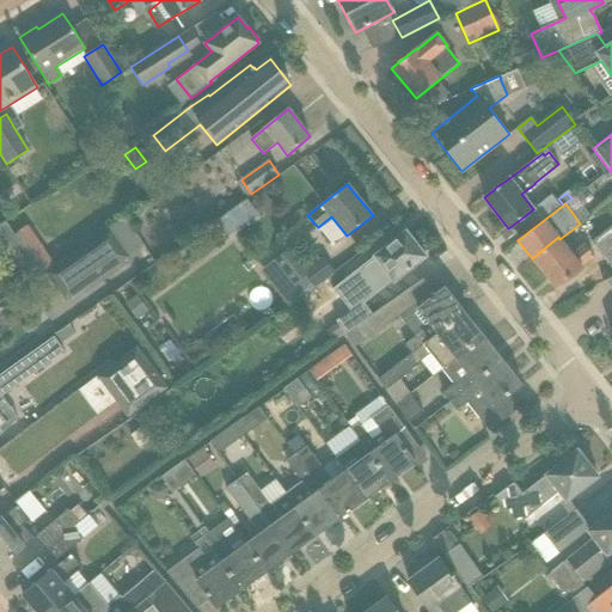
[(14,236),(2,244),(30,283),(46,273),(55,267),(28,226),(14,236)]
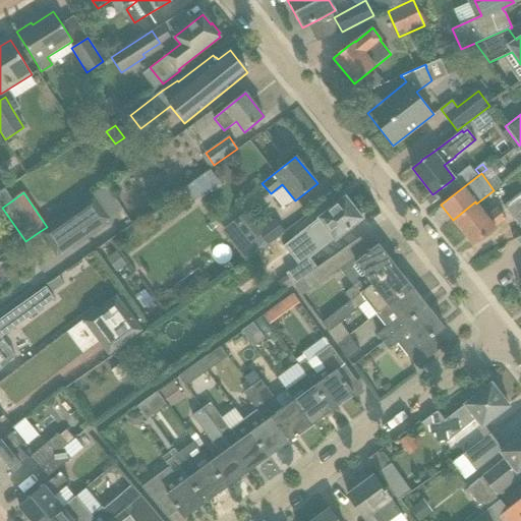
[(504,206),(520,229),(520,192),(504,206)]
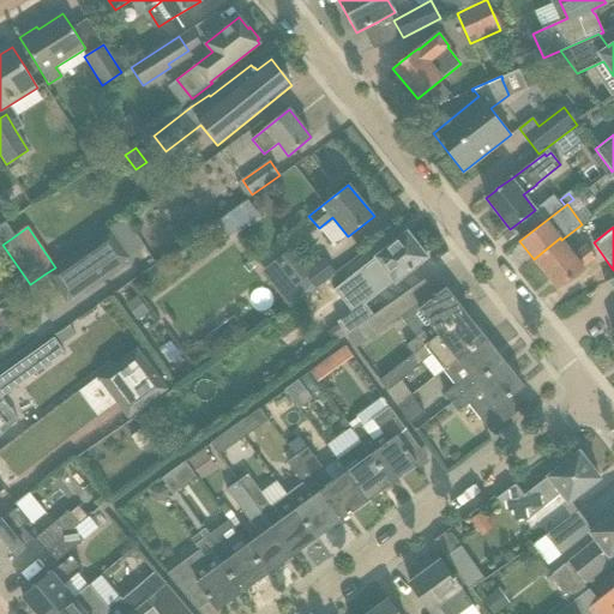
[(66,302),(130,258),(109,230),(55,268),(46,274),(66,302)]
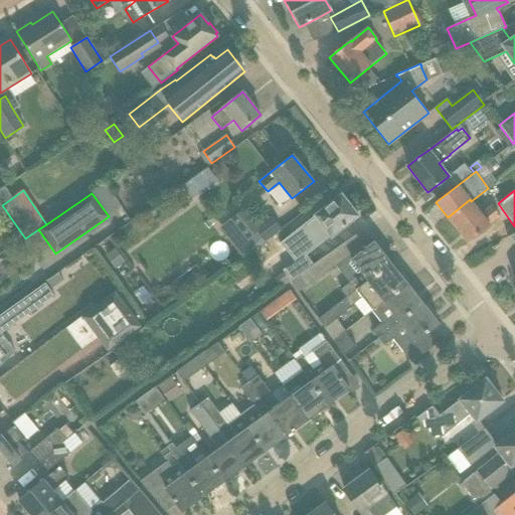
[(290,281),(299,275),(298,274),(312,264),(307,256),(331,237),(358,216),(342,194),(285,239),(297,253),(299,259),(283,271),(290,281)]
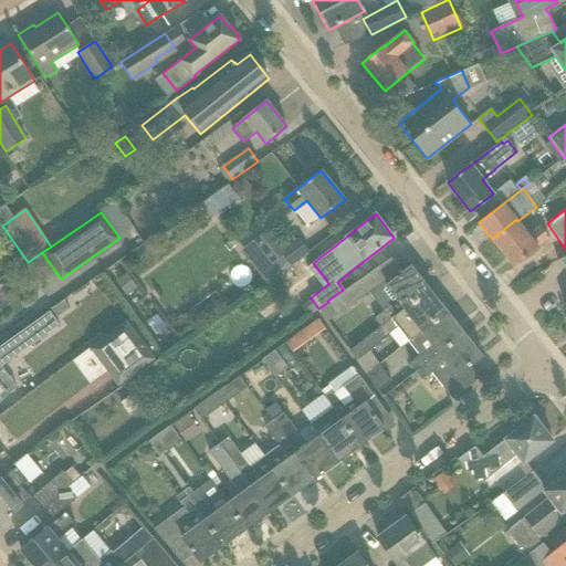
[(516,219),(492,239),(514,268),(538,248),(537,247),(549,238),(541,226),(528,236),(517,221),(516,219)]
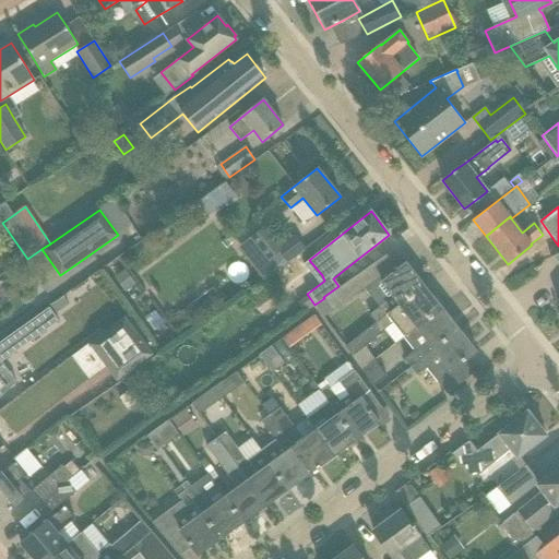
[(278,252),(286,262),(304,249),(293,235),(281,246),(264,226),(249,238),(268,261),(278,252)]
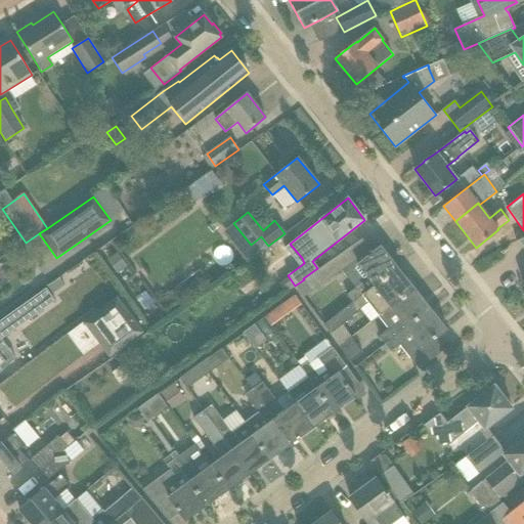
[(353,302),(398,267),(381,246),(358,264),(369,278),(348,295),(353,302)]
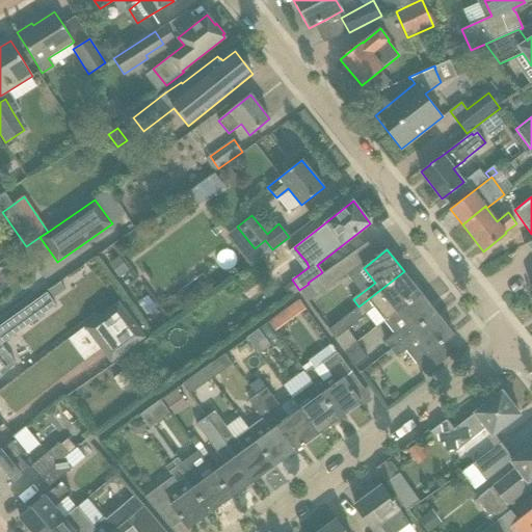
[(308,283),(309,284),(317,296),(361,265),(352,254),(323,273),(322,272),(308,283)]
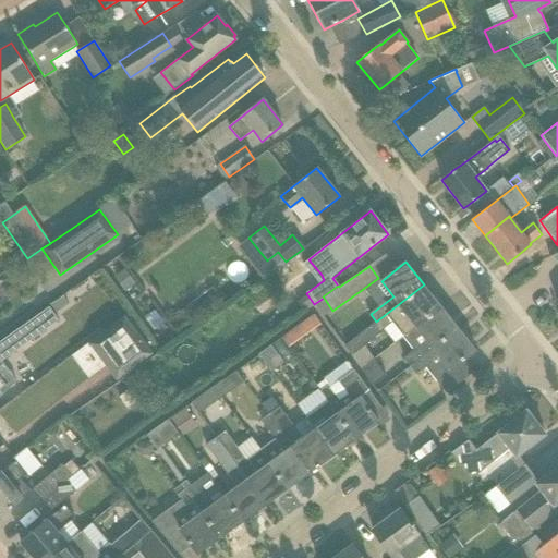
[(125,270),(114,277),(125,292),(135,286),(125,270)]
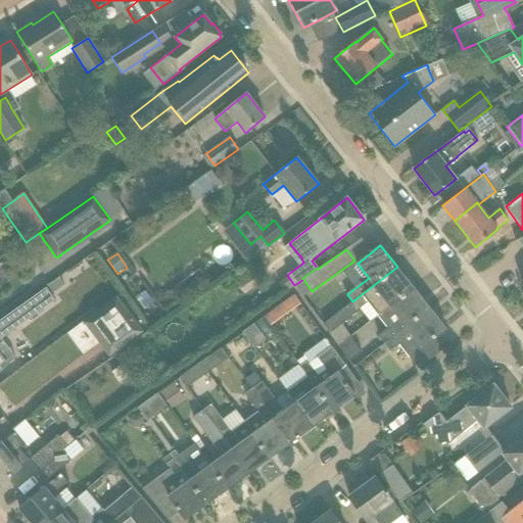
[(232,277),(245,294),(266,279),(251,260),(232,277)]
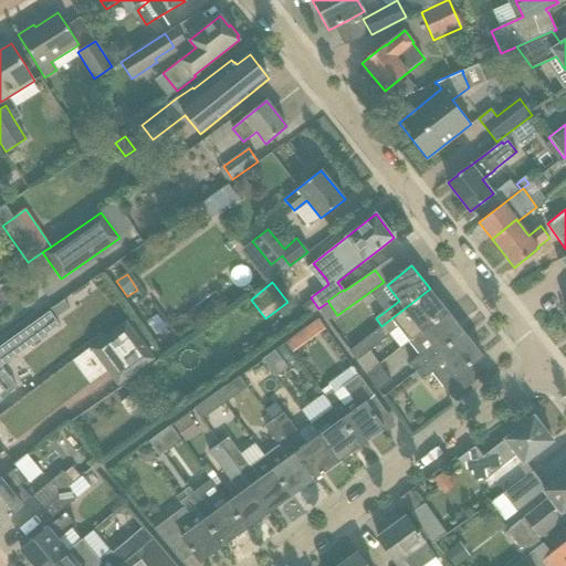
[(396,327),(408,342),(448,311),(430,289),(381,326),(349,350),(357,360),(356,362),(366,375),(378,365),(368,352),(388,336),(387,334),(388,334),(396,327)]
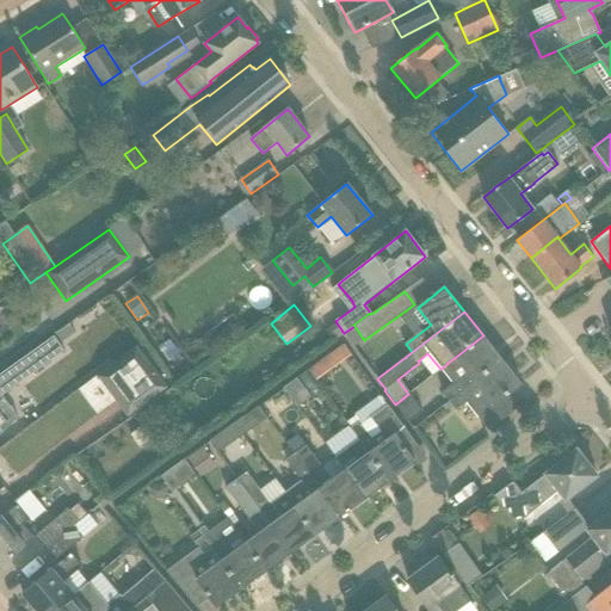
[(444,392),(450,400),(503,359),(483,335),(440,369),(454,384),(444,392)]
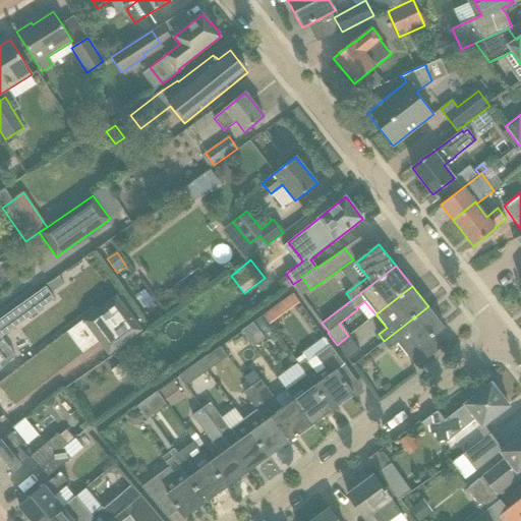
[(0,319),(0,335),(1,337),(54,299),(45,287),(0,319)]
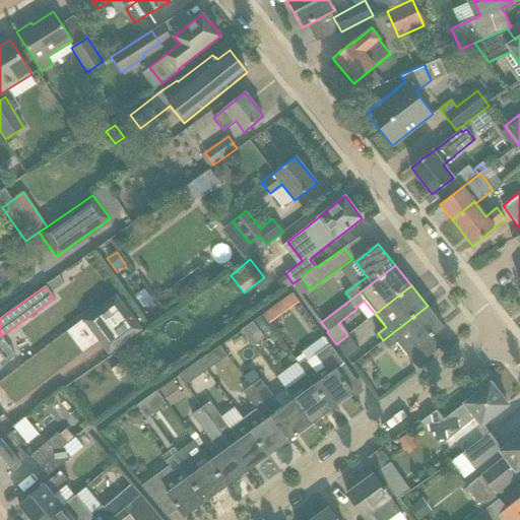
[(115,295),(82,319),(109,353),(141,329),(115,295)]
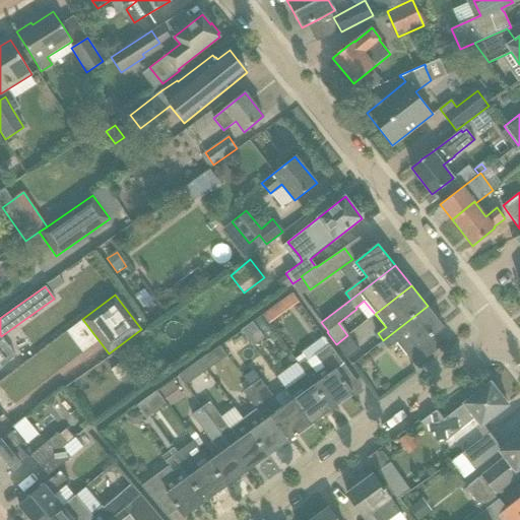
[(291,295),(285,299),(293,308),(299,304),(299,303),(291,295)]
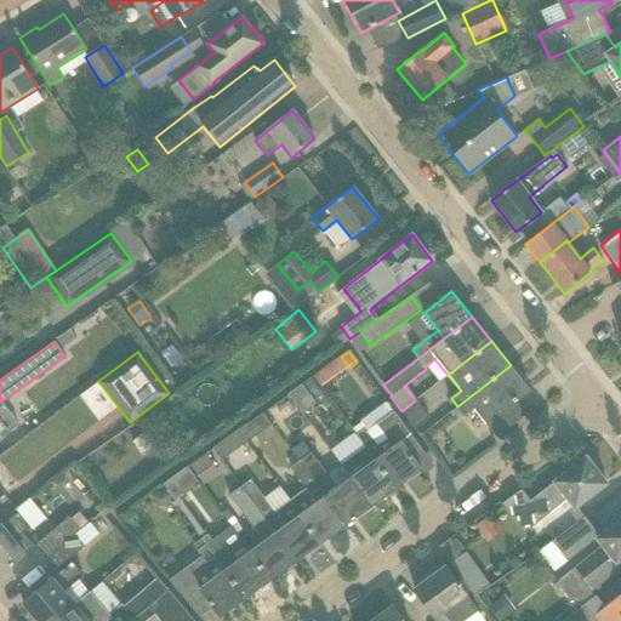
[(511,365),(457,406),(465,415),(473,409),(496,438),(527,414),(517,400),(530,389),(511,365)]
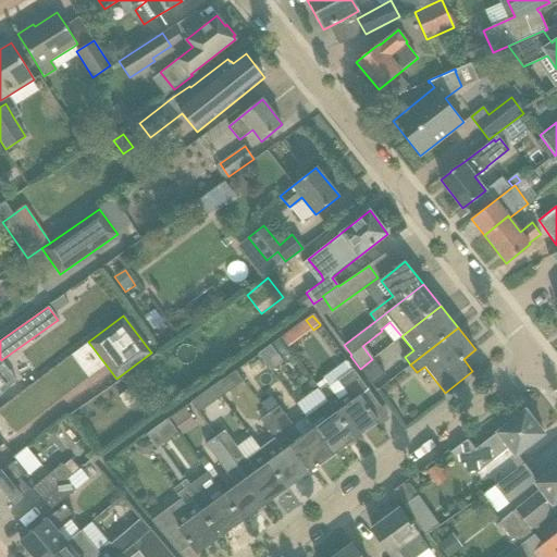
[(270,346),(258,354),(270,371),(282,362),(270,346)]
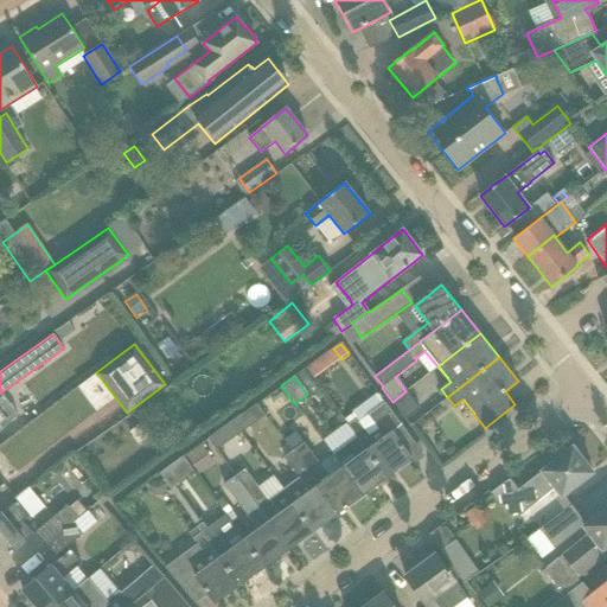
[(419,409),(406,391),(393,402),(406,419),(419,409)]
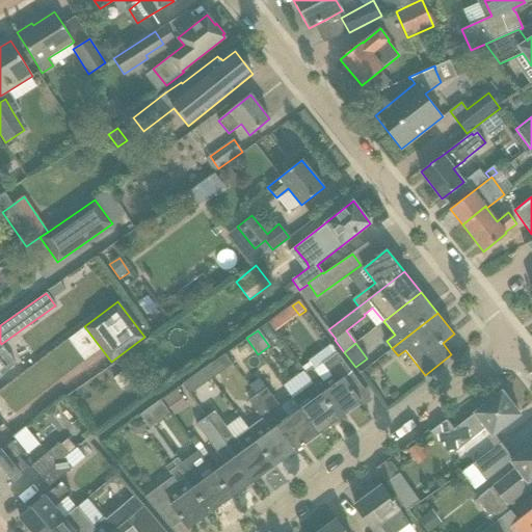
[(313,367),(306,372),(340,419),(362,403),(353,392),(362,386),(349,369),(337,353),(329,344),(308,361),(313,367)]
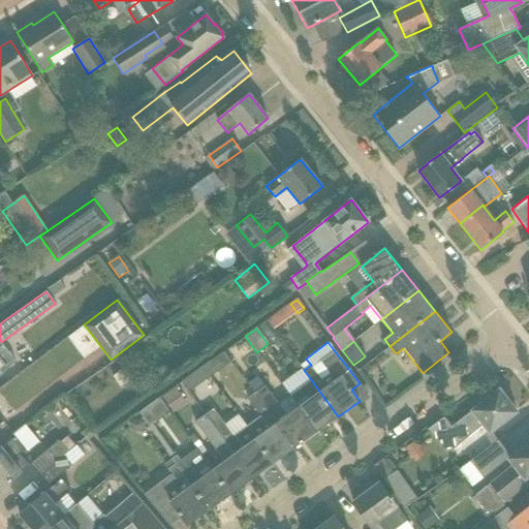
[(223,352),(201,367),(210,377),(230,363),(223,352)]
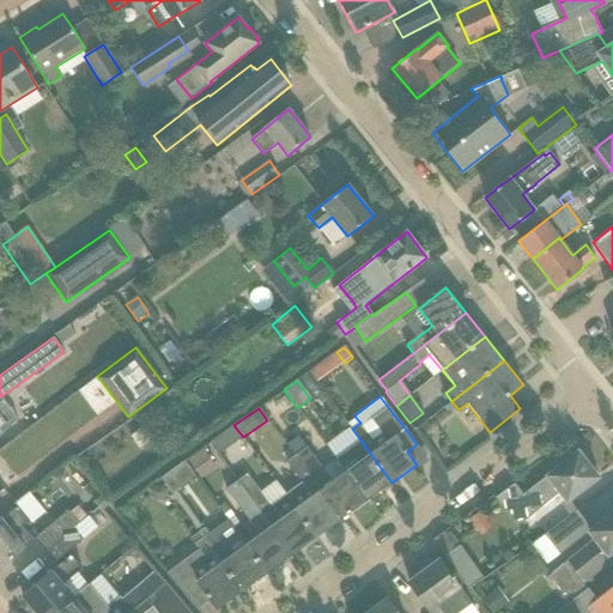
[(243,437),(234,425),(210,443),(218,455),(243,437)]
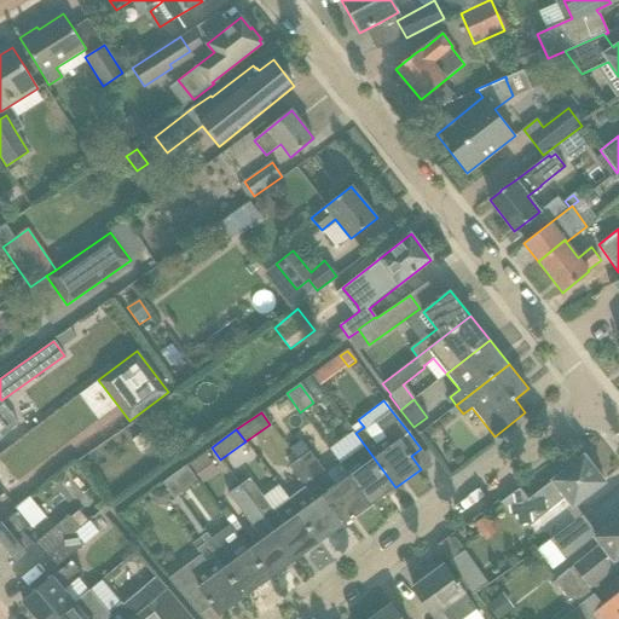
[(370,463),(348,478),(370,507),(395,487),(356,433),(346,440),(359,458),(364,455),(370,463)]
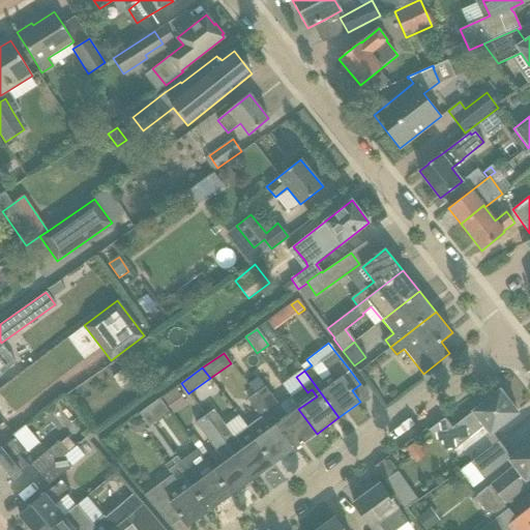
[(265,387),(255,394),(295,448),(317,434),(298,409),(288,417),(265,387)]
